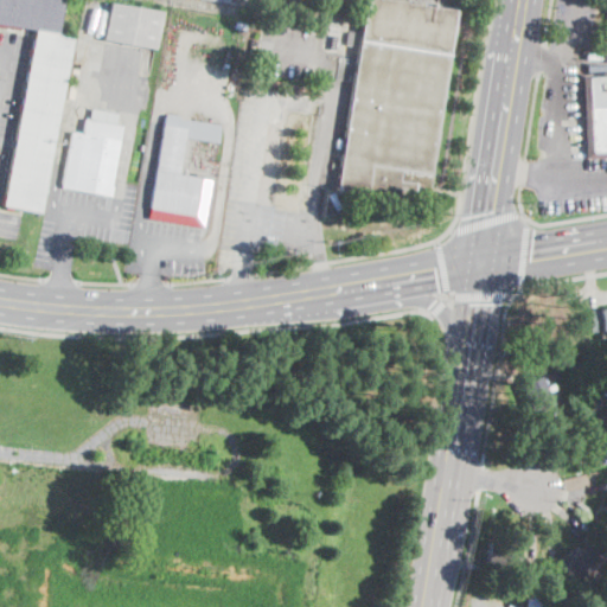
[(0,0),(62,0),(58,33),(75,36),(40,212),(4,206),(37,30),(0,24),(0,0)]
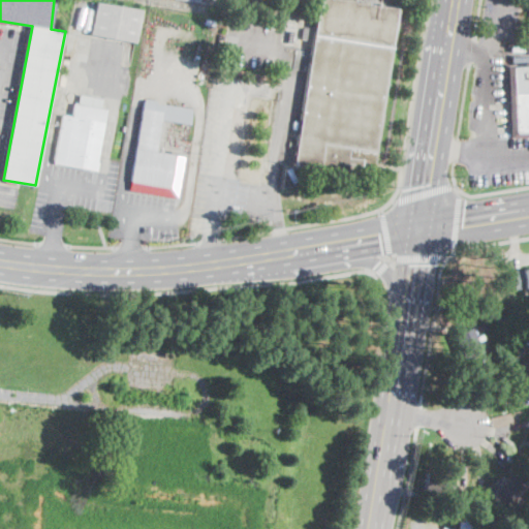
[(340,0),(396,8),(374,151),(374,152),(349,148),(347,158),(362,160),(361,166),(347,164),(345,175),(318,170),(319,169),(293,165),(318,0),(340,0)]
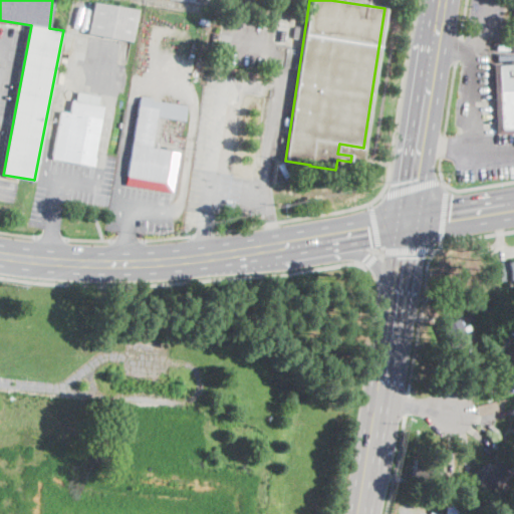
[(137,10),(132,41),(87,33),(93,3),(137,10)]
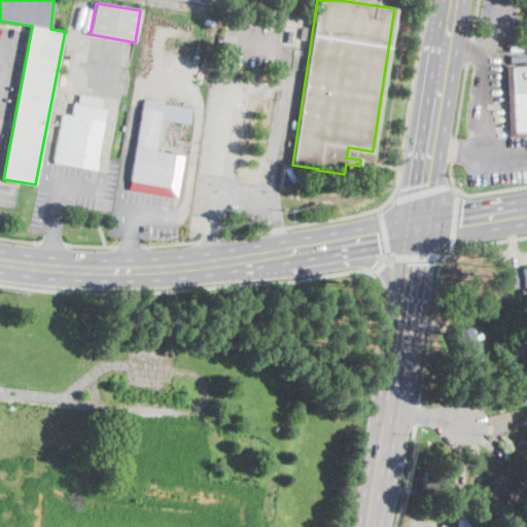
[(526,137),(510,138),(507,98),(505,65),(511,65),(511,67),(526,66),(526,137)]
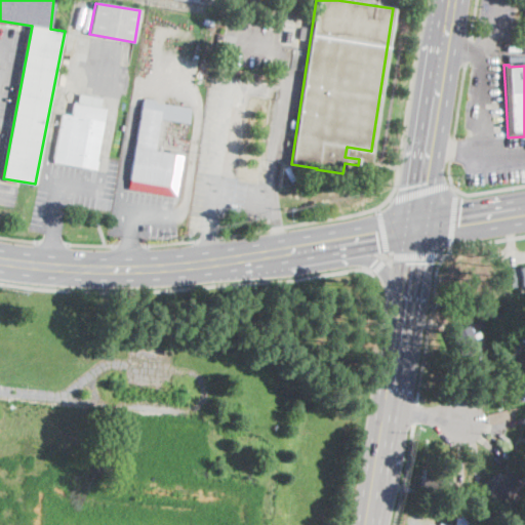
[(103,101),(101,108),(107,109),(95,170),(53,162),(62,115),(72,116),(74,103),(79,104),(80,96),(103,101)]
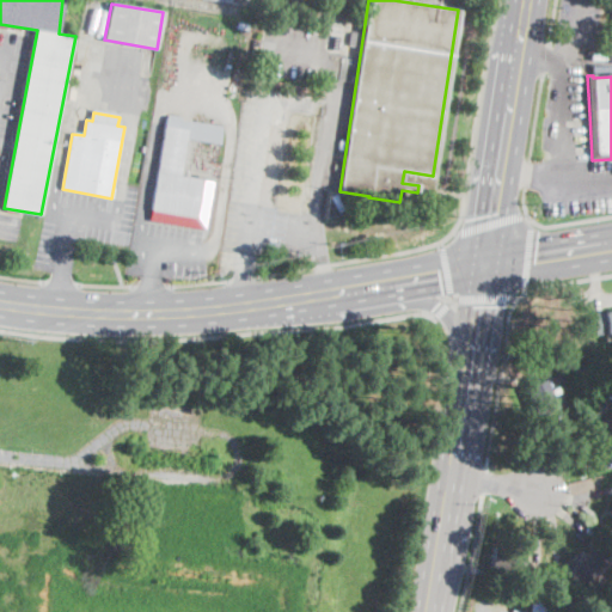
[(222,129),(216,165),(187,160),(190,132),(187,132),(181,176),(202,179),(195,218),(152,209),(166,121),(222,129)]
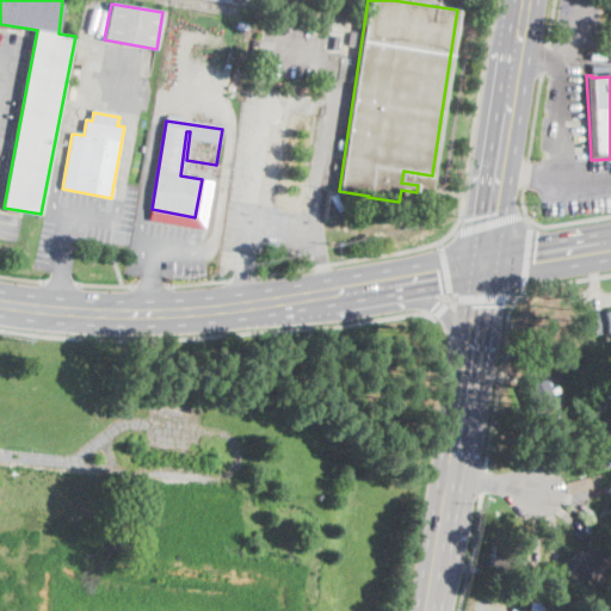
[(610,333),(596,334),(593,312),(610,310),(610,333)]
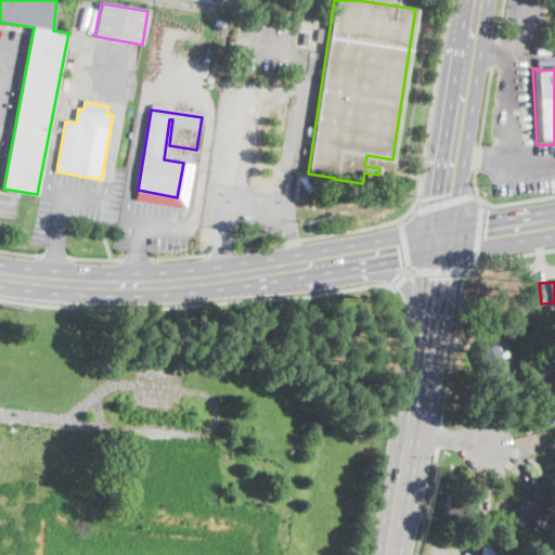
[(489,377),(485,378),(475,352),(497,344),(506,371),(489,377)]
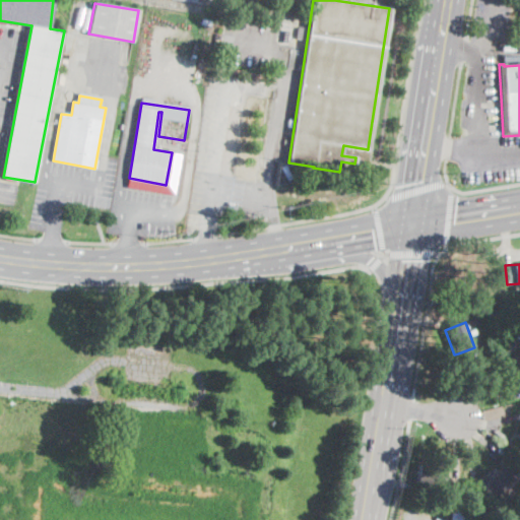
[(444,466),(442,489),(416,485),(417,472),(418,463),(444,466)]
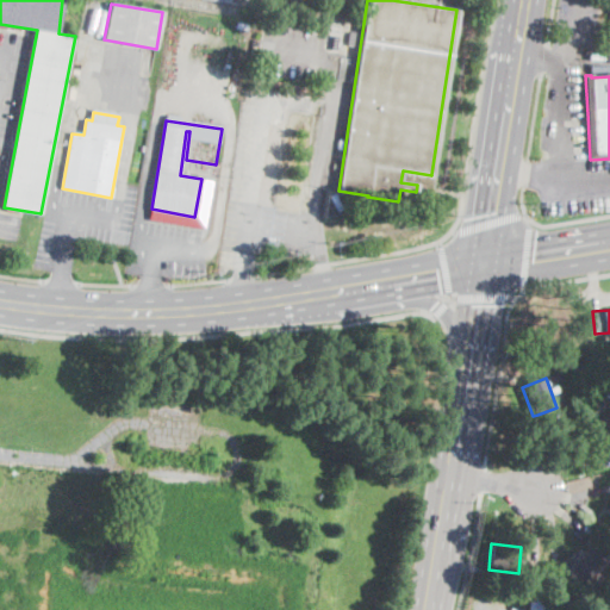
[(601,549),(609,561),(577,586),(560,564),(580,548),(584,554),(597,545),(601,549)]
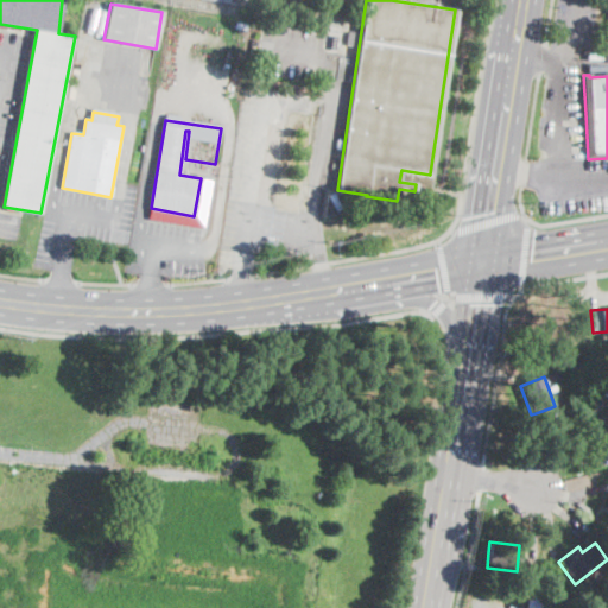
[(544,594),(542,603),(532,602),(533,593),(544,594)]
